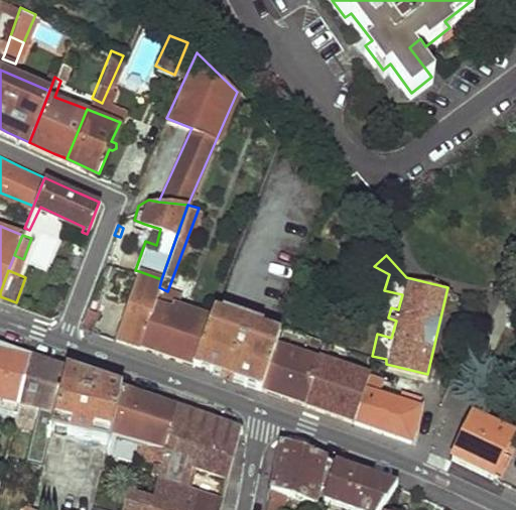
[(139,271),(116,338),(139,346),(153,302),(159,287),(161,279),(139,271)]
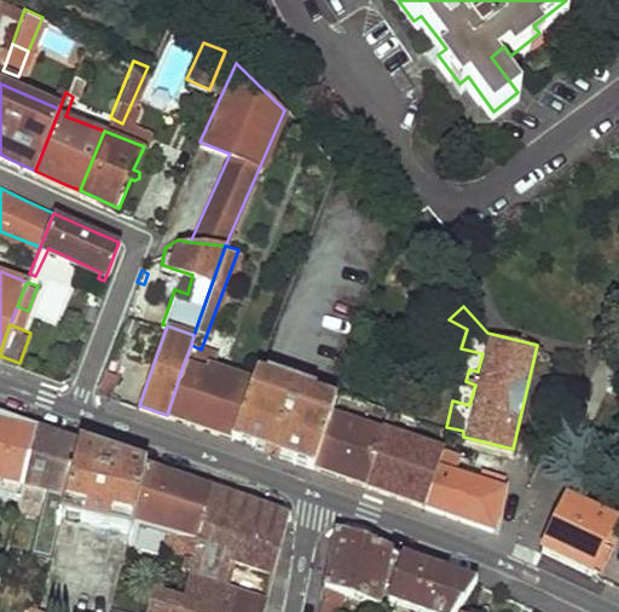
[(184,363),(167,415),(197,426),(230,437),(248,385),(184,363)]
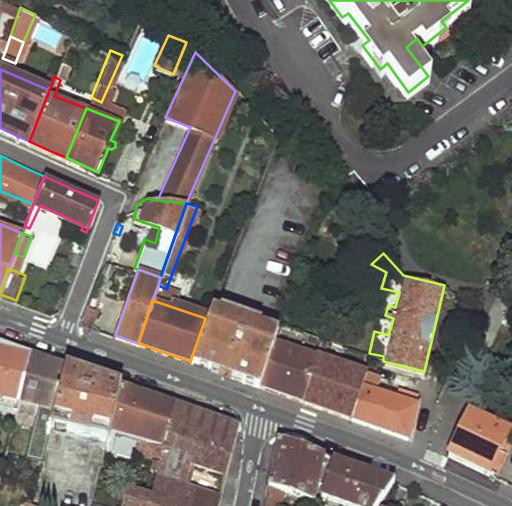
[(86,304),(80,323),(90,327),(97,308),(86,304)]
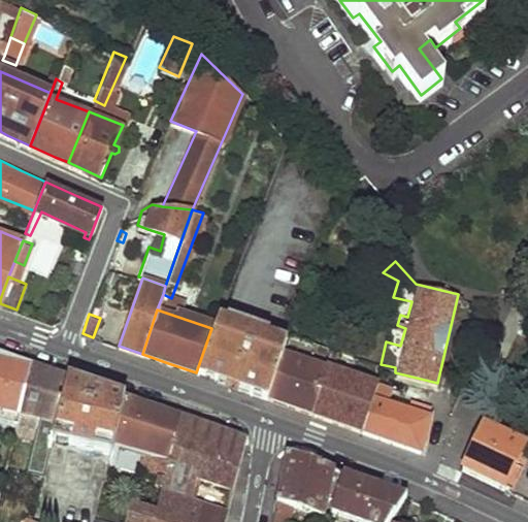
[(211,328),(196,372),(241,388),(268,397),(284,353),(287,343),(257,332),(258,325),(246,321),(243,329),(215,319),(211,328)]
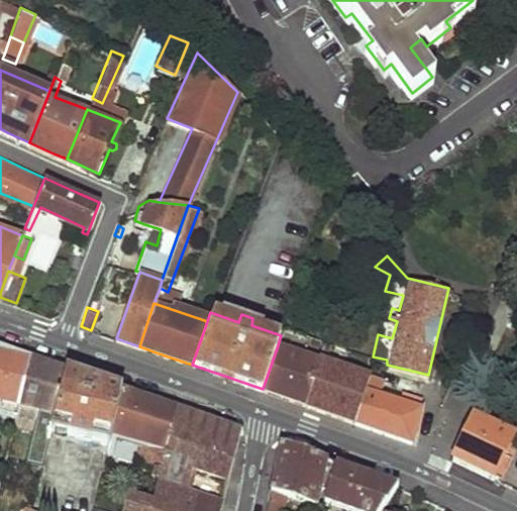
[(278,345),(263,389),(281,395),(306,404),(316,379),(310,377),(317,359),(278,345)]
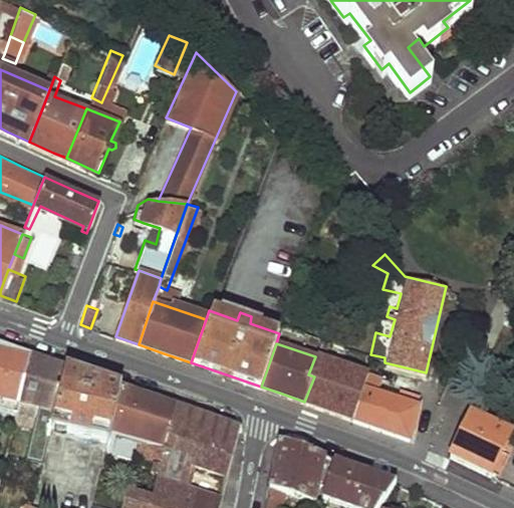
[(0,344),(0,397),(17,401),(28,354),(0,345),(0,344)]
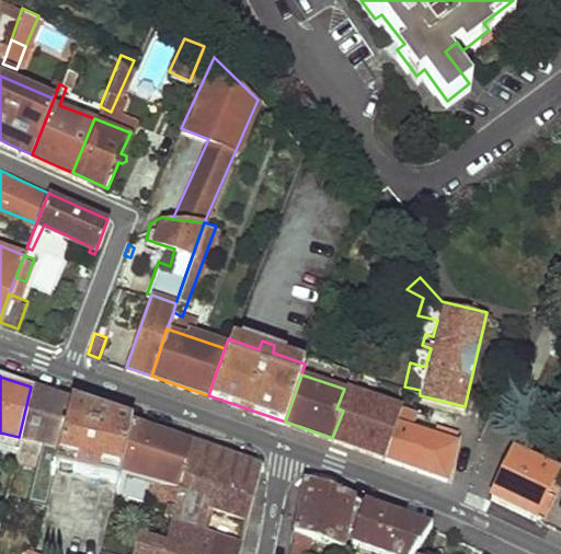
[(31,387),(19,437),(50,445),(42,462),(33,501),(43,504),(53,466),(68,400),(45,392),(31,387)]
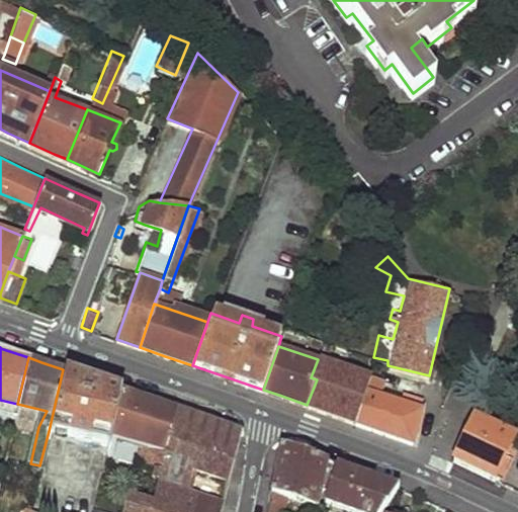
[(317,379),(307,405),(354,420),(368,381),(369,376),(318,359),(311,377),(317,379)]
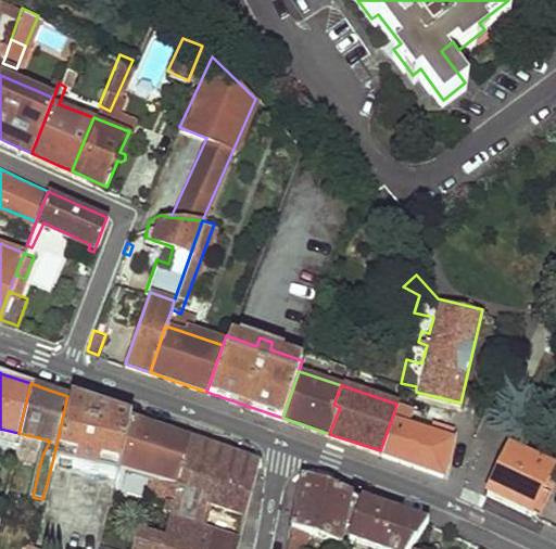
[(101,408),(67,396),(52,462),(116,477),(119,463),(129,418),(101,408)]
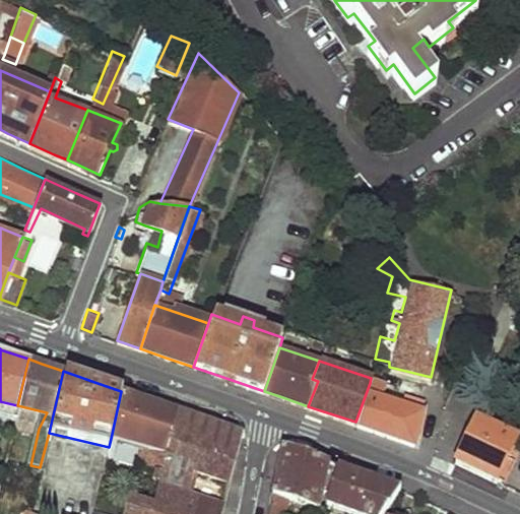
[(370,383),(355,422),(413,442),(423,410),(419,409),(424,400),(404,393),(401,402),(382,396),(385,386),(386,383),(371,378),(370,383)]
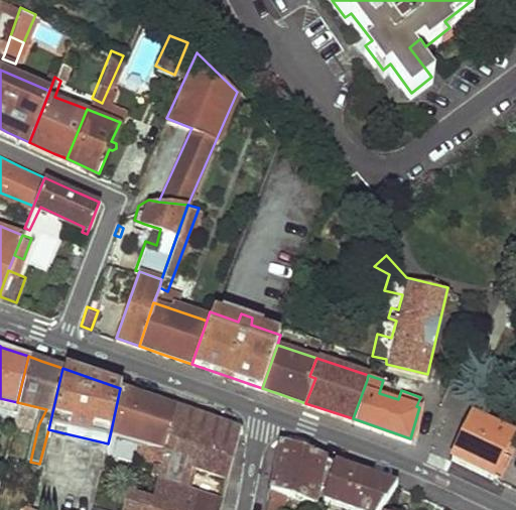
[(382,383),(379,393),(398,399),(401,390),(382,383)]
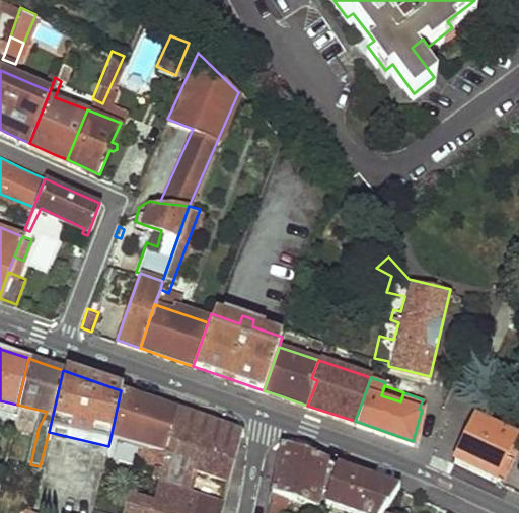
[(121,390),(112,433),(139,441),(136,456),(135,460),(162,467),(176,410),(121,390)]
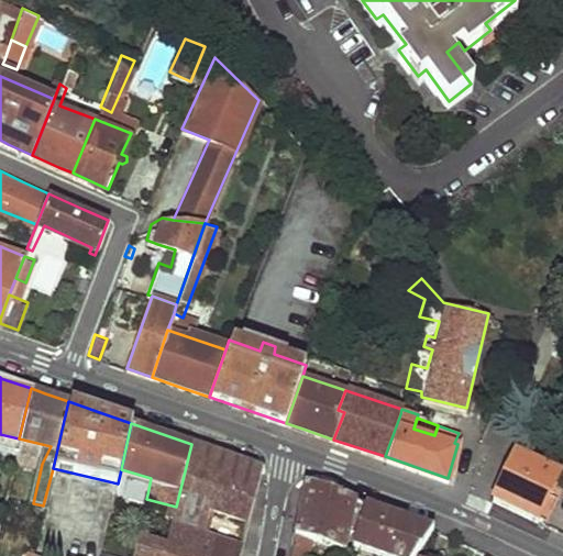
[(133,555),(239,555),(261,471),(258,467),(220,454),(191,444),(176,507),(166,544),(144,538),(147,530),(140,527),(133,555)]
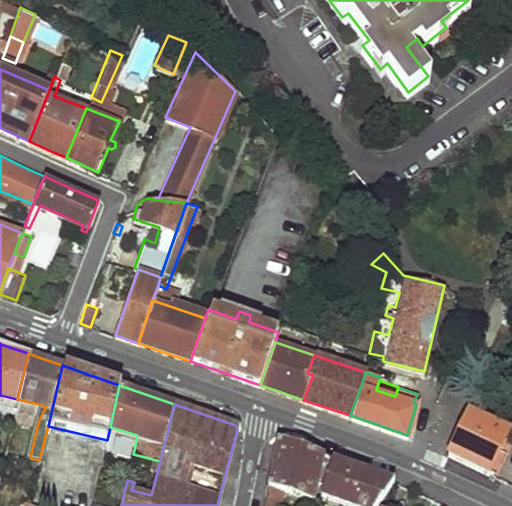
[(470,407),(451,448),(449,452),(487,470),(509,425),(470,407)]
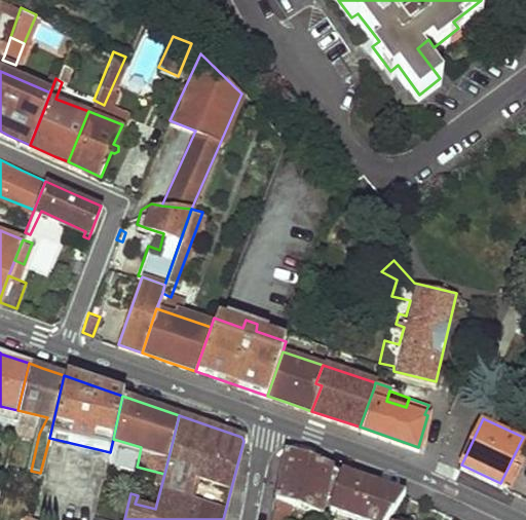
[(287,449),(271,519),(286,519),(291,500),(322,511),(324,505),(330,507),(344,469),(287,449)]
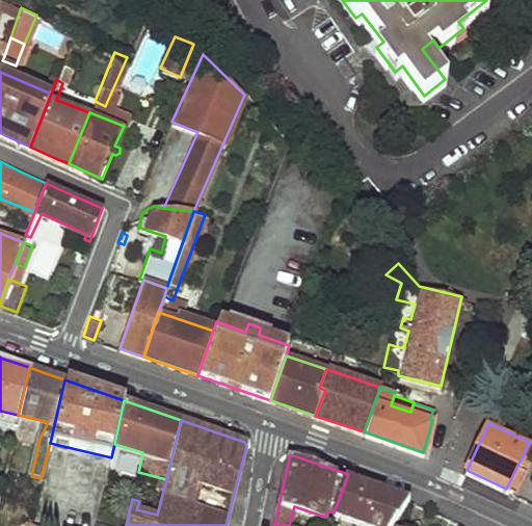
[(389,525),(408,496),(348,474),(334,513),(370,525),(389,525)]
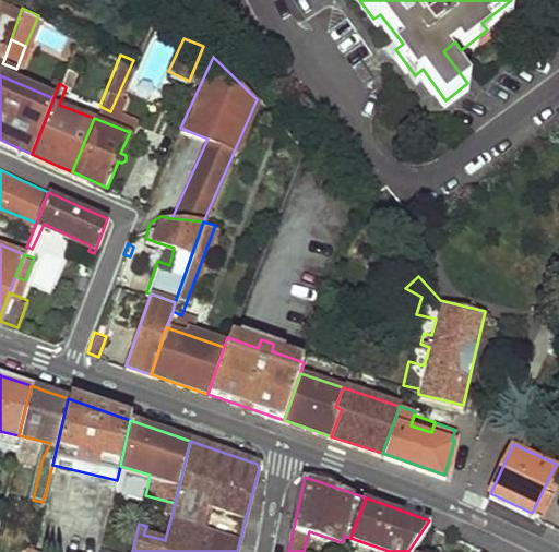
[(143,503),(141,515),(147,517),(151,504),(143,503)]
